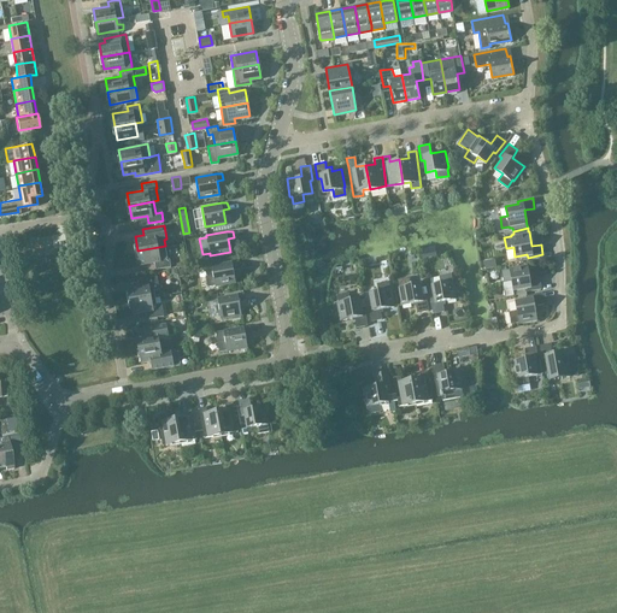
[(168,258),(165,246),(137,251),(140,263),(156,260),(157,267),(171,265),(170,257),(168,258)]
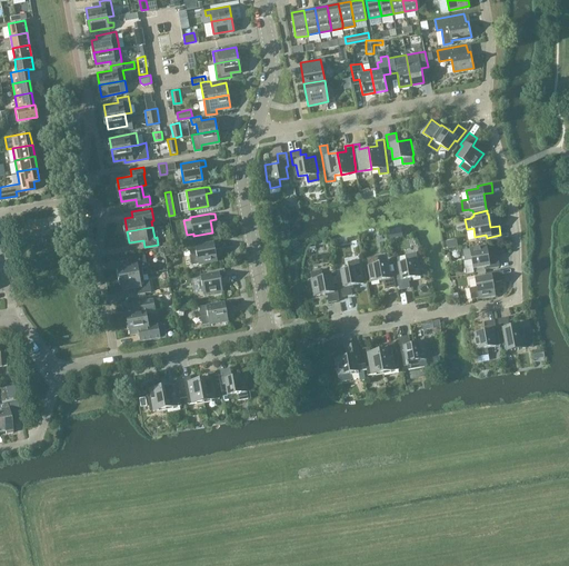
[(215,247),(220,246),(219,239),(213,240),(196,244),(197,252),(190,254),(191,264),(199,261),(199,262),(217,259),(215,247)]
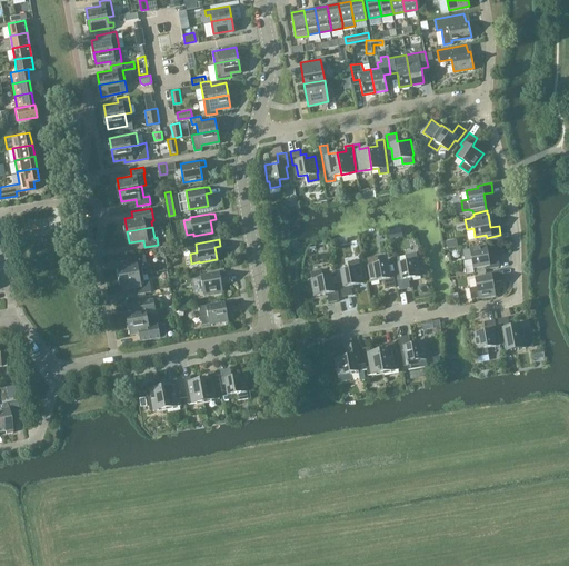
[(486,267),(499,265),(497,256),(489,257),(486,244),(469,246),(470,248),(463,249),(465,259),(471,258),(473,267),(485,265),(486,267)]
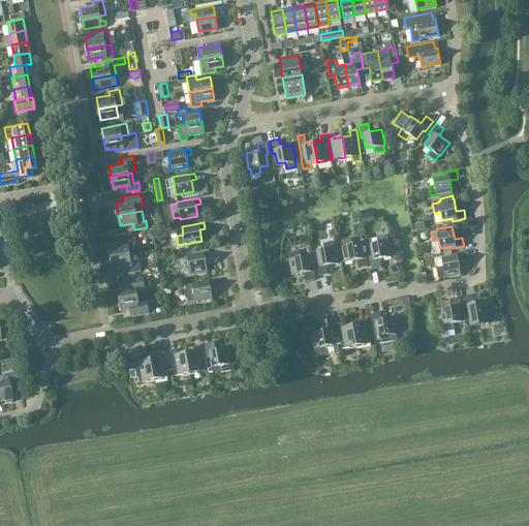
[(372,253),(369,254),(372,267),(380,266),(379,257),(392,255),(389,240),(387,240),(386,234),(377,236),(378,242),(370,243),(372,253)]
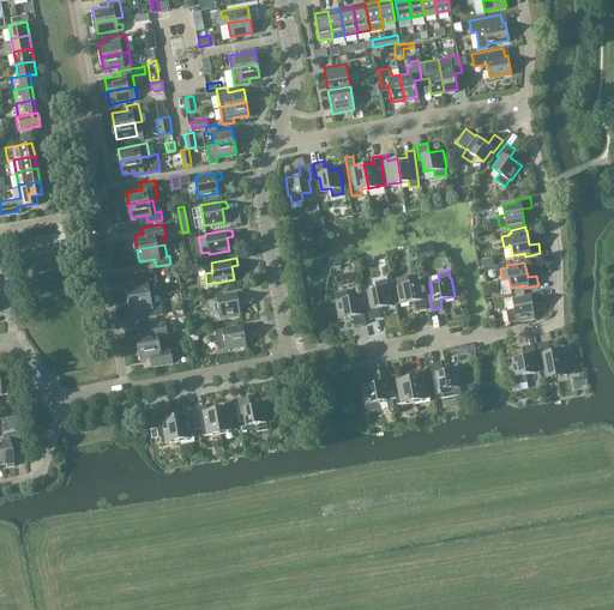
[(127,285),(130,299),(155,294),(152,287),(158,285),(156,273),(142,276),(143,283),(127,285)]
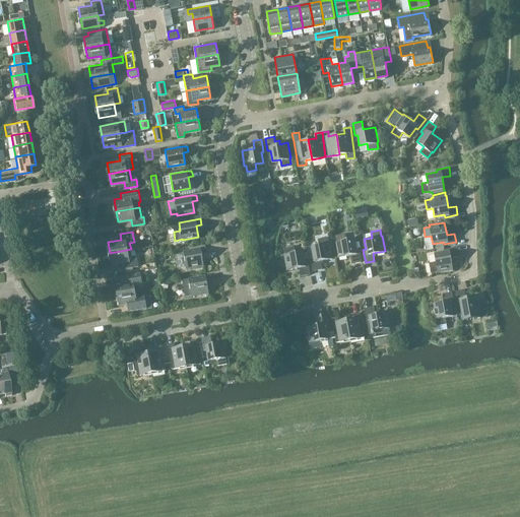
[(350,254),(352,262),(361,260),(359,248),(355,248),(354,238),(346,239),(345,233),(335,235),(336,241),(335,241),(338,256),(350,254)]
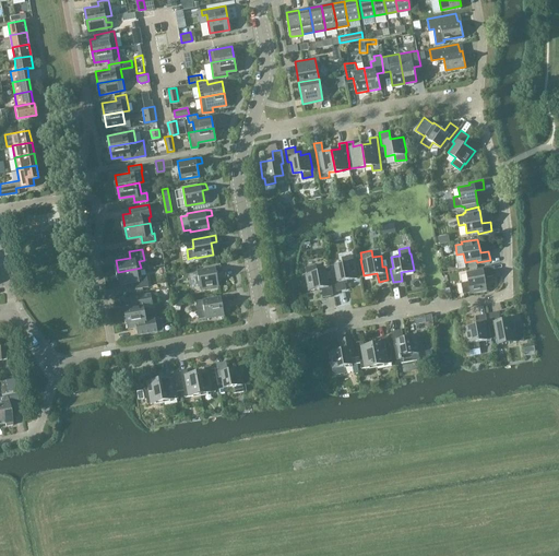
[(336,275),(334,275),(336,290),(345,287),(344,279),(357,276),(355,260),(353,261),(352,253),(342,256),(343,262),(334,264),(336,275)]
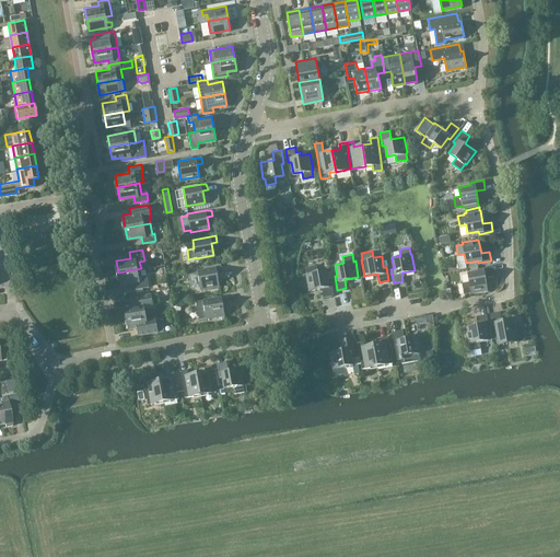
[(217,273),(222,271),(221,265),(216,266),(197,269),(201,288),(219,285),(217,273)]
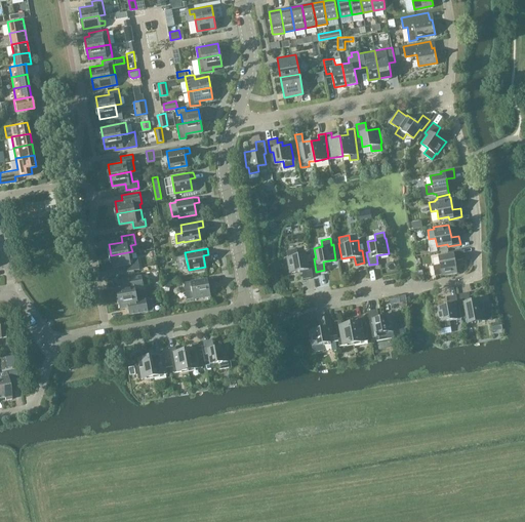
[(289,271),(299,270),(303,269),(304,277),(312,275),(310,263),(308,263),(306,252),(297,254),(296,248),(287,249),(288,255),(287,256),(289,271)]
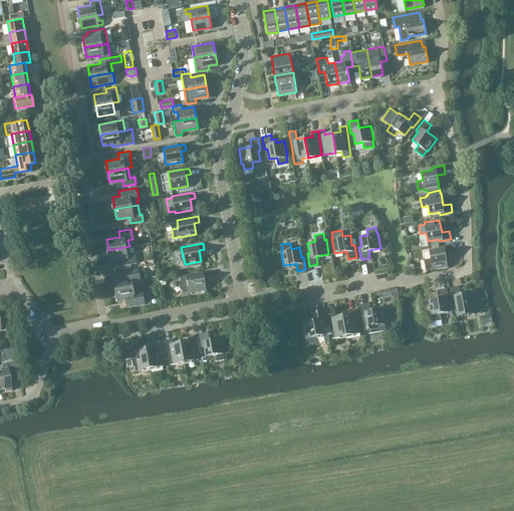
[(445,253),(453,251),(452,243),(439,245),(440,248),(429,249),(431,257),(425,259),(427,268),(433,267),(433,268),(448,265),(445,253)]
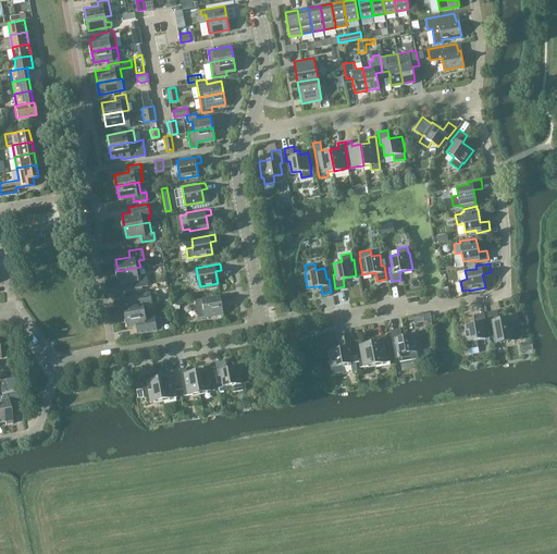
[(141,273),(140,267),(118,271),(120,282),(134,280),(135,286),(148,284),(147,273),(141,273)]
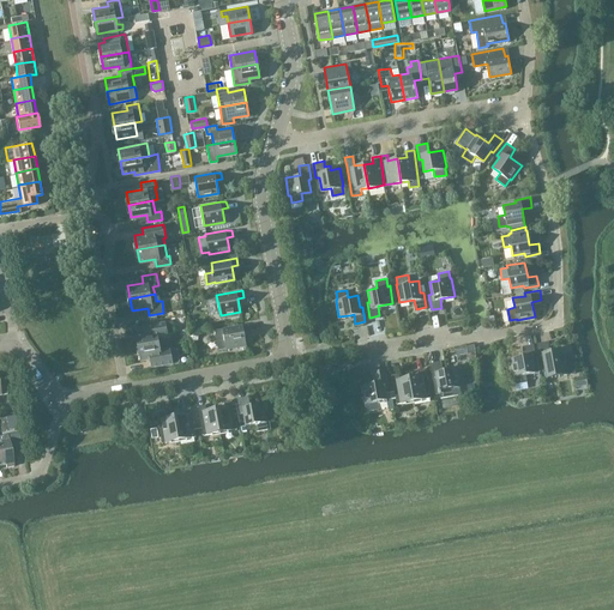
[(145,332),(136,333),(138,346),(163,342),(163,336),(168,334),(166,321),(144,325),(145,332)]
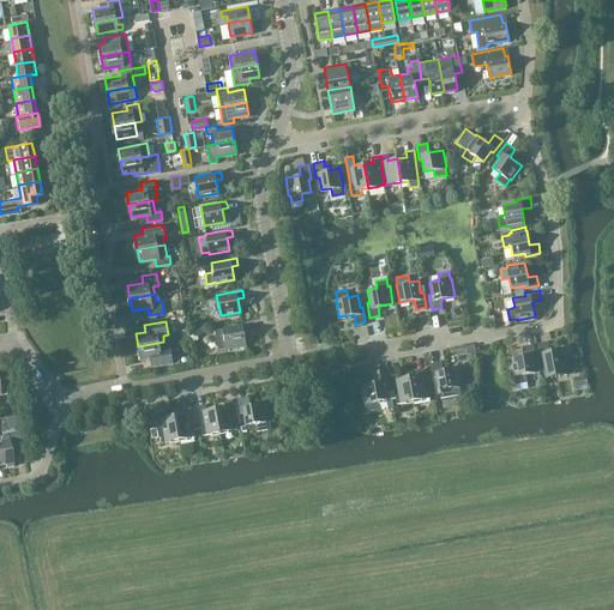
[(215,328),(218,348),(226,346),(227,348),(246,344),(244,331),(250,330),(248,322),(242,324),(222,327),(215,328)]
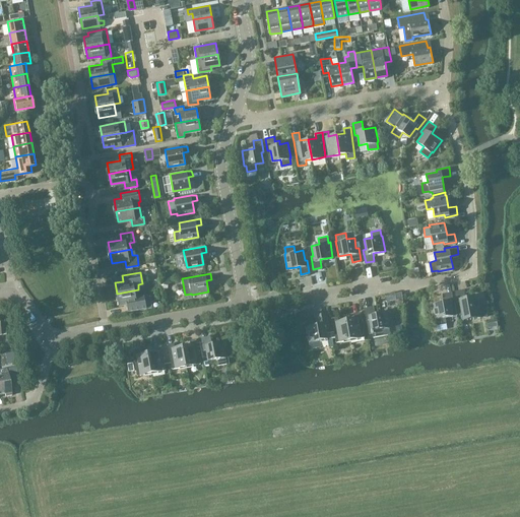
[(462,314),(462,317),(486,313),(483,301),(479,302),(477,295),(467,297),(467,295),(465,295),(464,288),(455,291),(459,314),(462,314)]
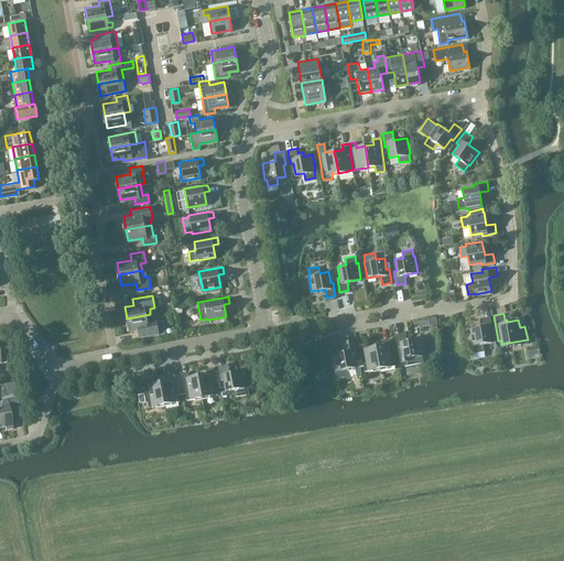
[(159,333),(159,332),(156,324),(152,325),(150,314),(127,319),(129,331),(138,328),(139,336),(159,333)]
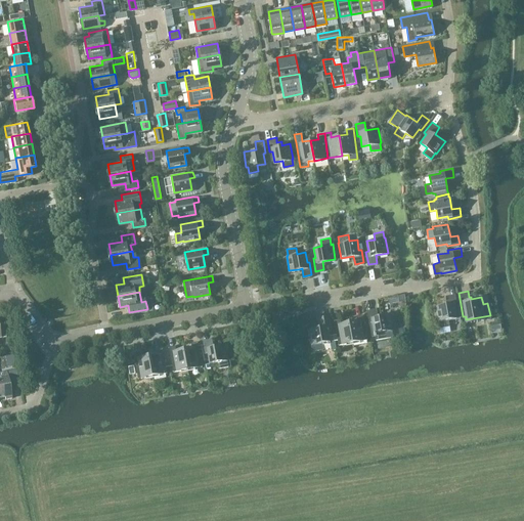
[(448,318),(456,317),(461,316),(459,306),(456,306),(454,294),(446,295),(447,303),(435,305),(438,320),(439,320),(440,324),(440,327),(449,324),(449,322),(448,318)]
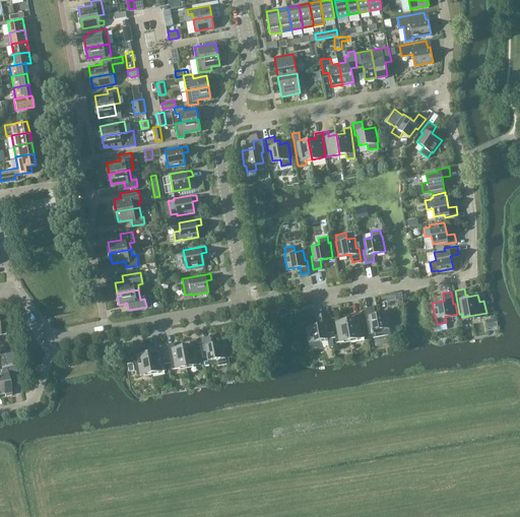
[(369,332),(372,331),(373,334),(373,336),(390,333),(390,331),(389,326),(390,326),(387,311),(375,313),(373,305),(365,307),(367,319),(369,332)]
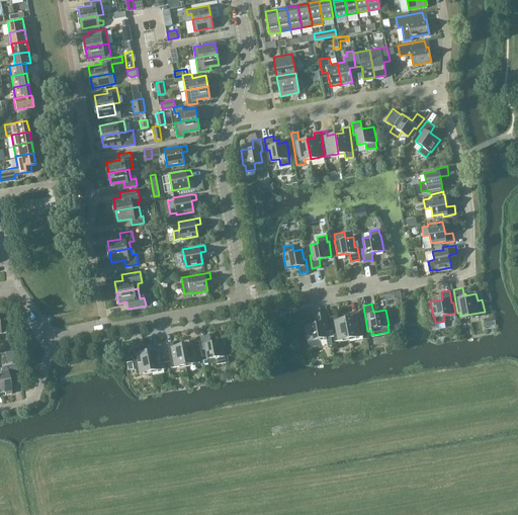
[(345,317),(349,337),(363,334),(358,310),(352,312),(353,316),(345,317)]
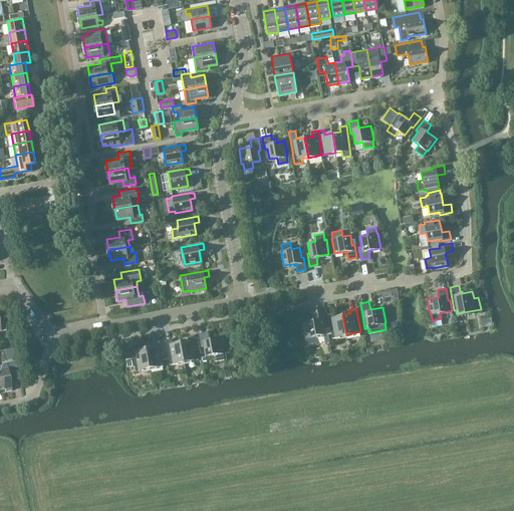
[(306,336),(307,342),(316,340),(315,335),(323,333),(321,323),(324,322),(321,309),(313,311),(314,319),(302,322),(305,337),(306,336)]
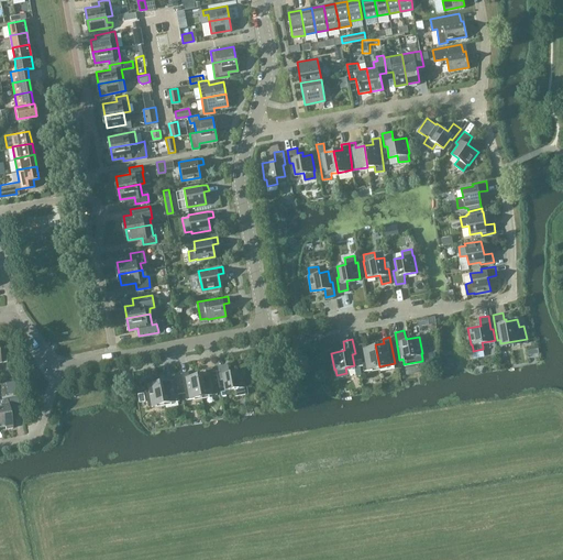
[(379,366),(375,344),(366,347),(365,341),(359,343),(364,370),(379,366)]
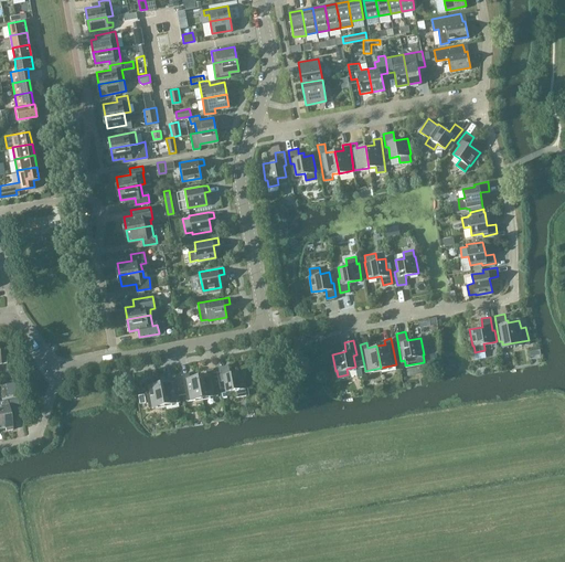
[(235,389),(236,395),(246,393),(245,386),(246,386),(243,371),(230,373),(228,364),(219,366),(221,380),(224,379),(226,391),(235,389)]
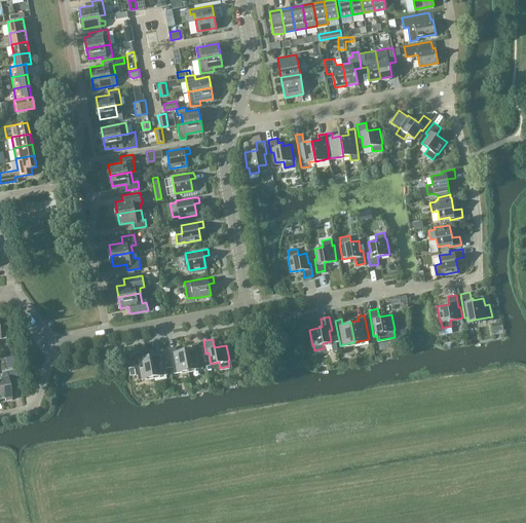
[(193,347),(185,348),(188,369),(202,367),(198,341),(192,343),(193,347)]
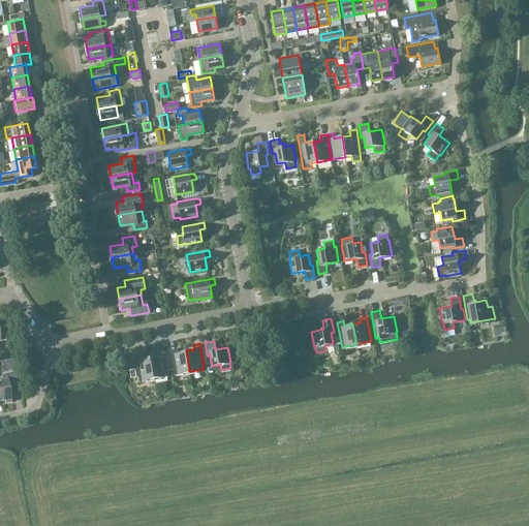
[(175,374),(189,371),(186,350),(178,352),(177,347),(170,349),(175,374)]
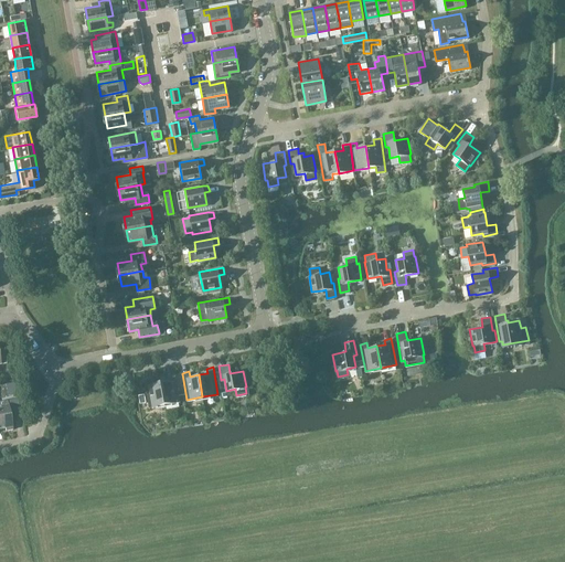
[(169,380),(160,382),(164,404),(180,401),(176,374),(168,375),(169,380)]
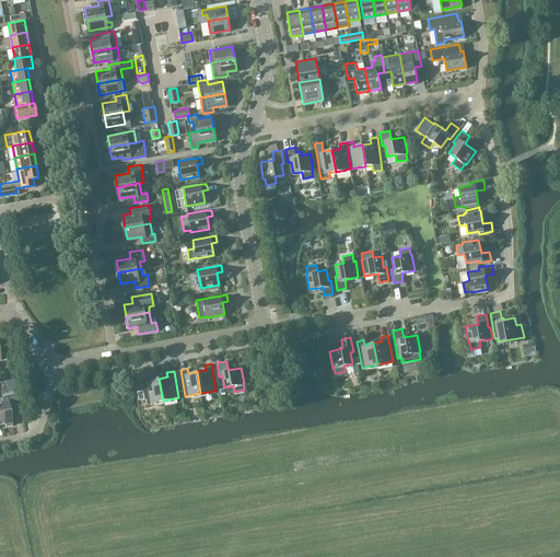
[(148,403),(163,401),(159,379),(151,380),(150,375),(142,376),(148,403)]
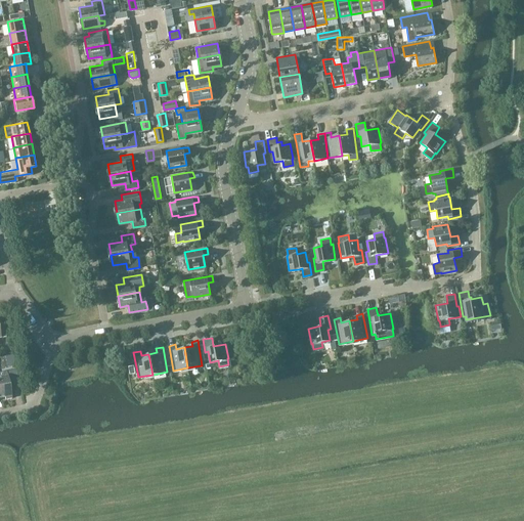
[(7,373),(0,374),(0,393),(0,396),(5,395),(5,397),(11,396),(9,385),(18,384),(15,367),(6,370),(7,373)]
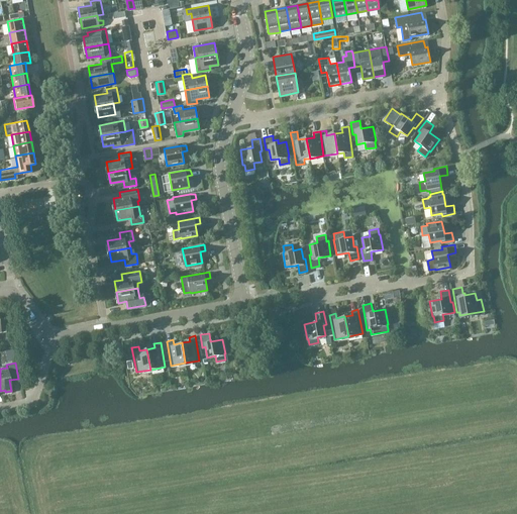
[(208,513),(207,504),(186,507),(187,513),(208,513)]
